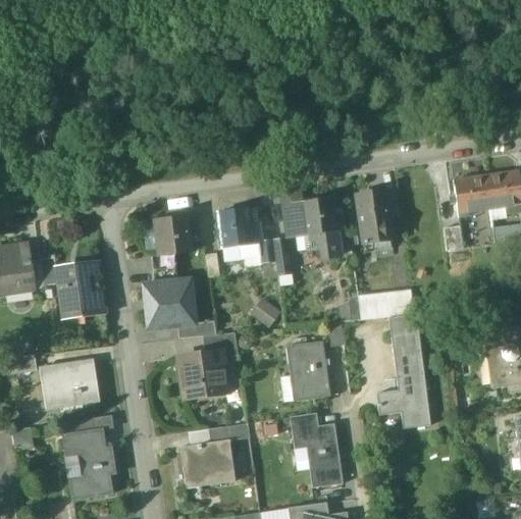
[(518,170),(486,174),(491,207),(520,202),(520,186),(518,170)]
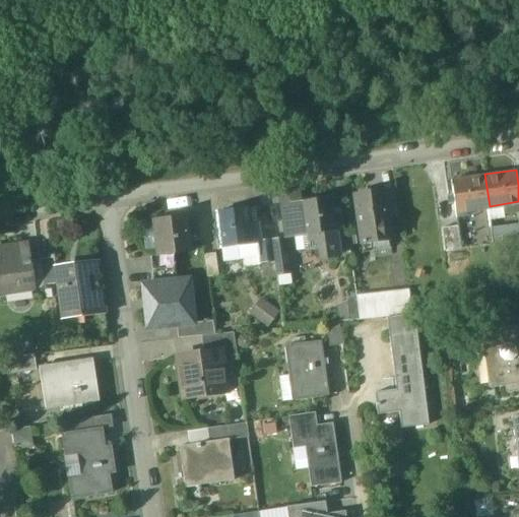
[(484,174),(452,179),(454,193),(448,194),(449,202),(455,201),(458,215),(468,213),(467,209),(490,206),(484,174)]
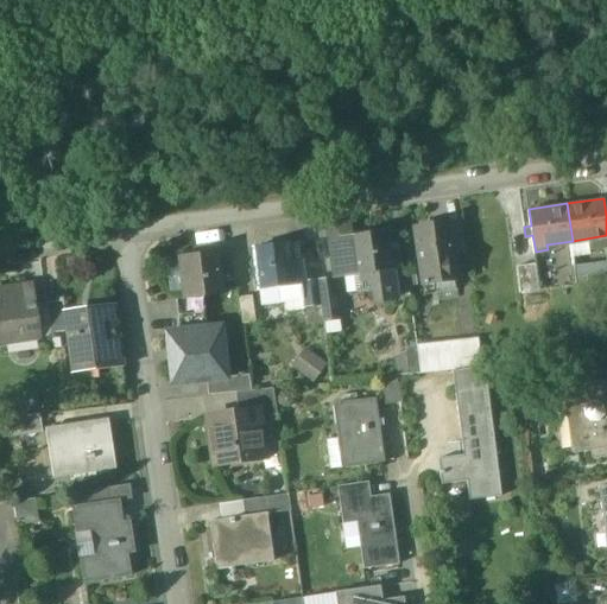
[(349,221),(330,223),(328,226),(334,269),(345,268),(346,274),(355,273),(351,235),(352,234),(349,221)]
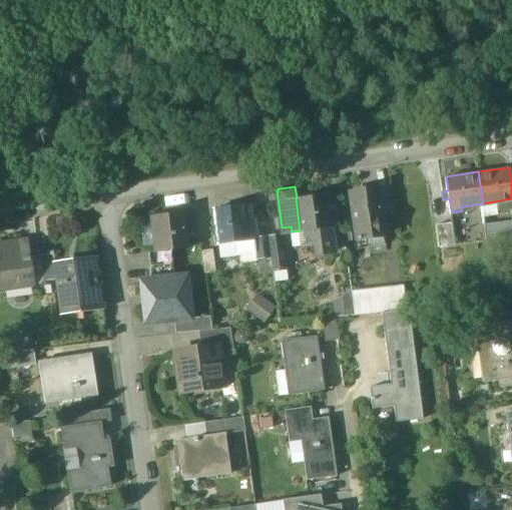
[(379,187),(351,191),(358,237),(385,233),(382,212),(379,189),(379,187)]
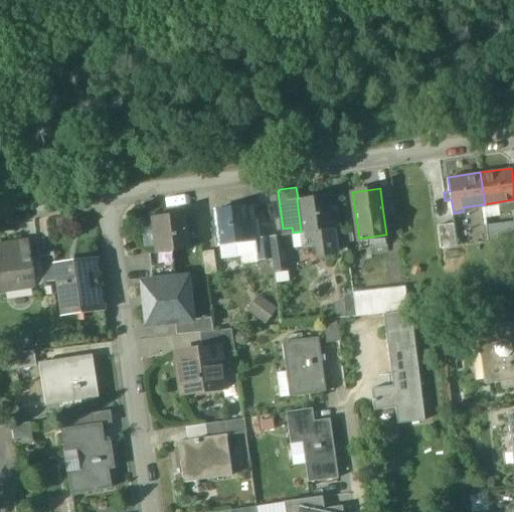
[(392,188),(380,190),(383,213),(395,211),(392,188)]
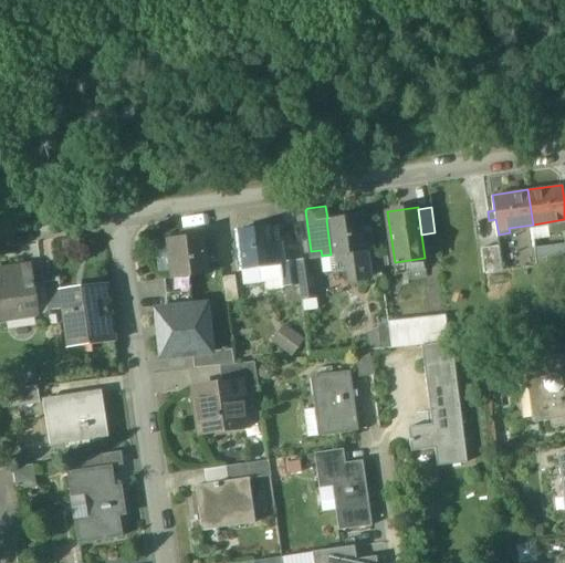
[(327,218),(326,219),(331,254),(337,253),(338,259),(353,257),(355,257),(354,251),(366,250),(374,249),(372,231),(364,232),(362,215),(327,218)]
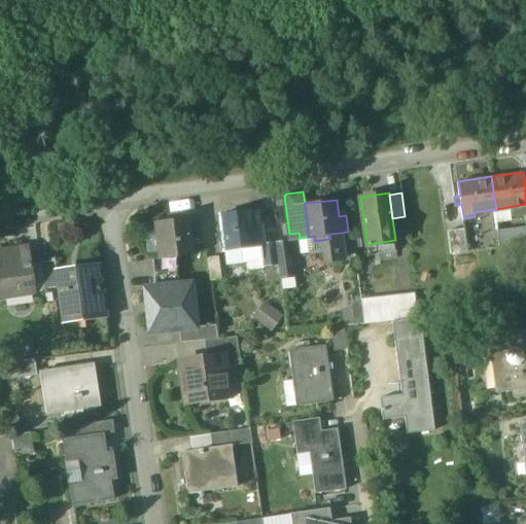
[(252,210),(219,214),(224,249),(243,247),(263,244),(265,244),(265,242),(261,224),(254,225),(252,210)]
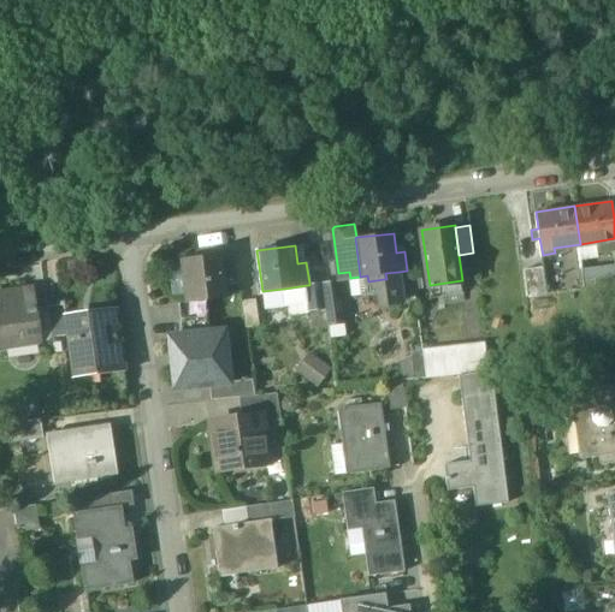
[(236,253),(222,254),(225,283),(240,281),(236,253)]
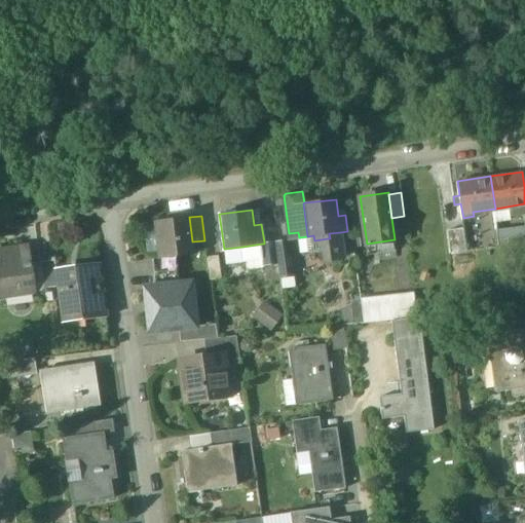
[(189,217),(156,221),(160,256),(160,257),(178,255),(193,253),(192,241),(189,217)]
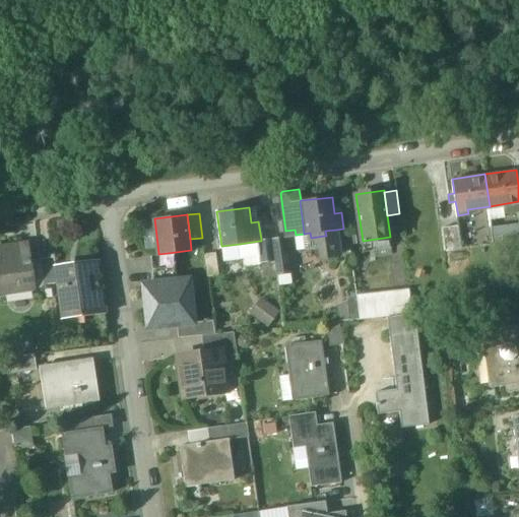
[(518,222),(492,227),(494,241),(518,237),(518,222)]
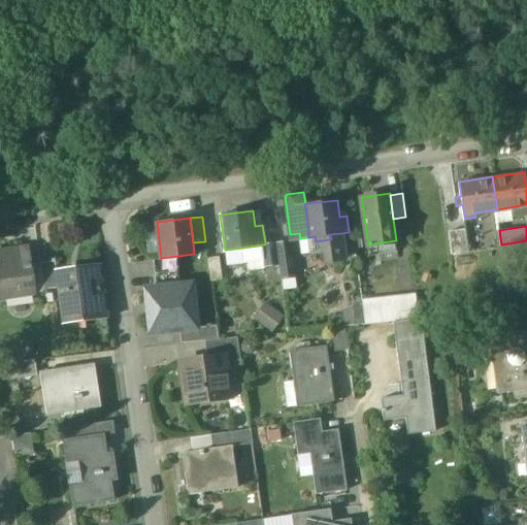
[(467,227),(450,230),(454,253),(471,250),(467,227)]
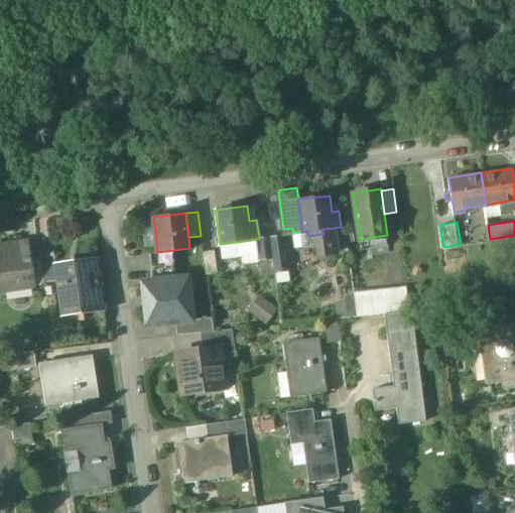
[(334,228),(323,229),(324,234),(322,234),(322,239),(317,244),(318,252),(322,254),(338,251),(334,228)]
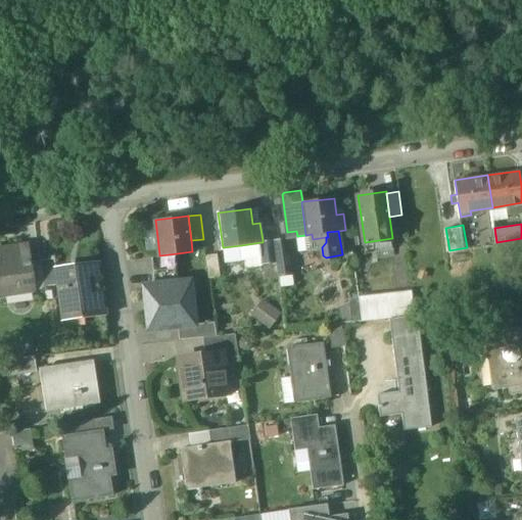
[(288,237),(274,239),(277,262),(279,276),(293,274),(288,237)]
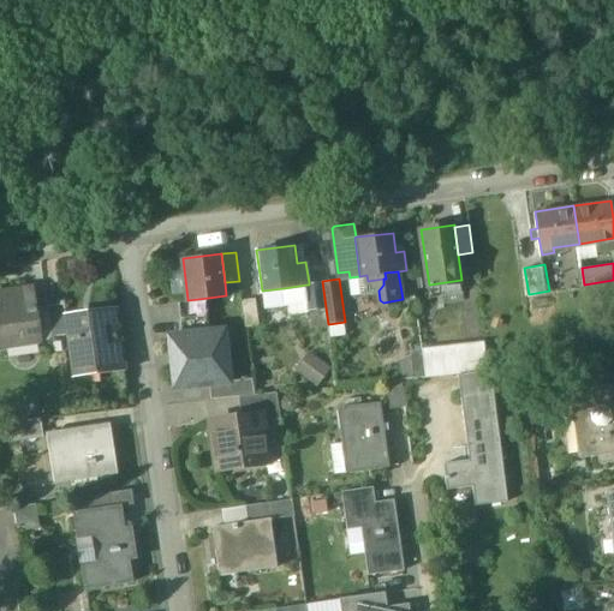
[(322,281),(309,282),(309,285),(307,285),(308,300),(309,309),(326,307),(322,281)]
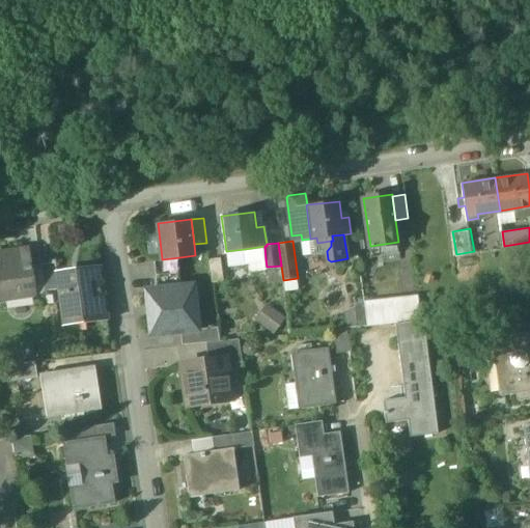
[(265,246),(245,249),(246,262),(266,259),(265,246)]
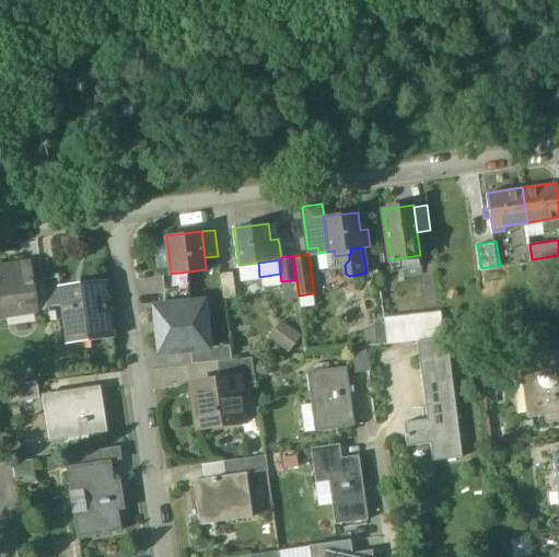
[(25,262),(0,265),(0,309),(34,304),(36,303),(32,279),(27,280),(25,262)]
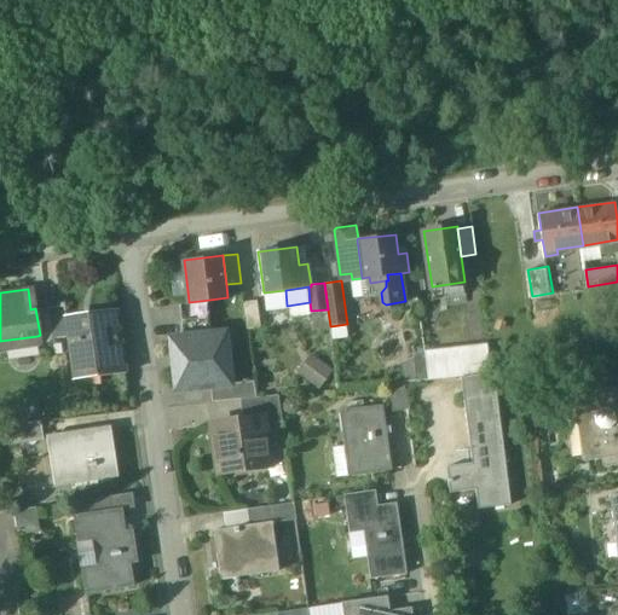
[(258,299),(244,301),(248,328),(261,325),(258,299)]
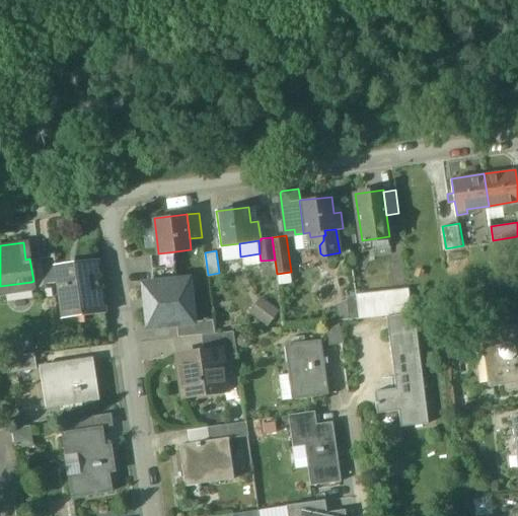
[(175,251),(158,253),(158,252),(151,253),(154,281),(177,278),(175,251)]
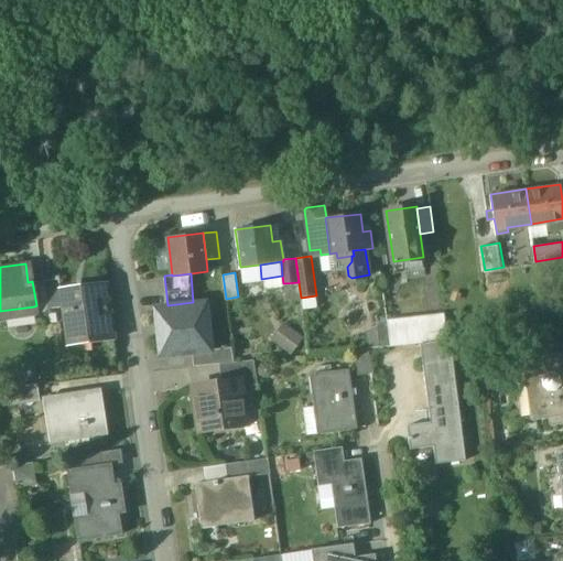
[(60,277),(45,280),(50,308),(63,305),(61,290),(62,290),(60,277)]
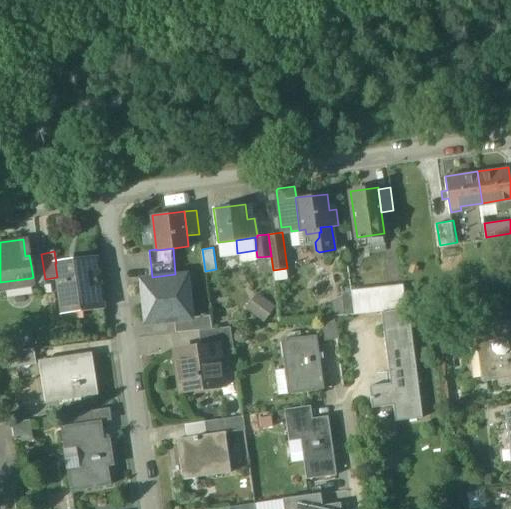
[(41,254),(29,255),(33,277),(31,278),(32,283),(45,281),(45,279),(41,254)]
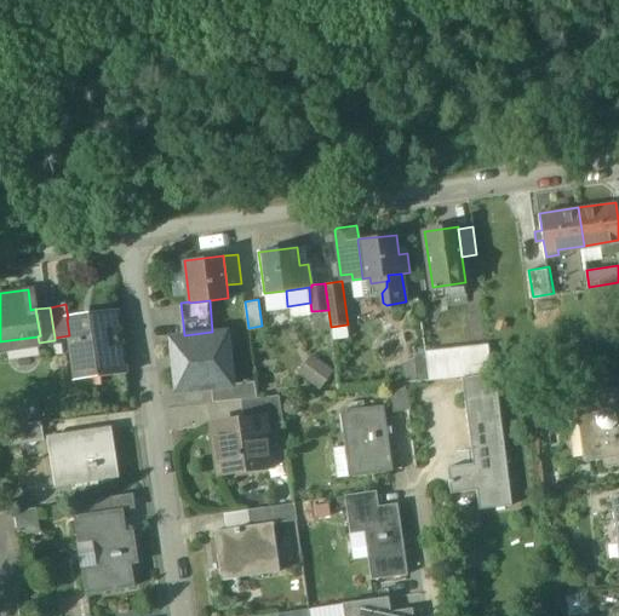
[(68,318),(67,318),(69,335),(75,379),(126,372),(118,311),(68,318)]
